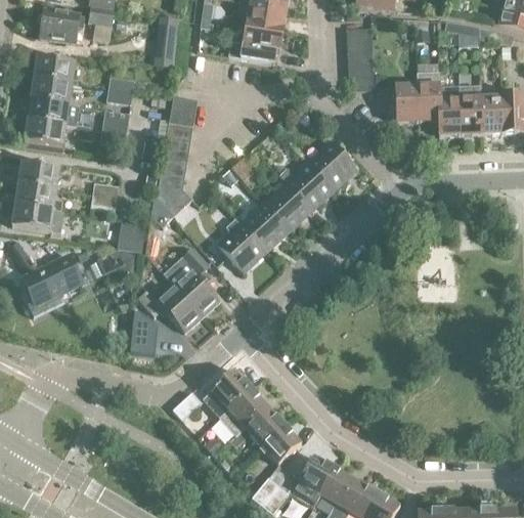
[(114,9),(115,0),(90,0),(89,6),(114,9)]
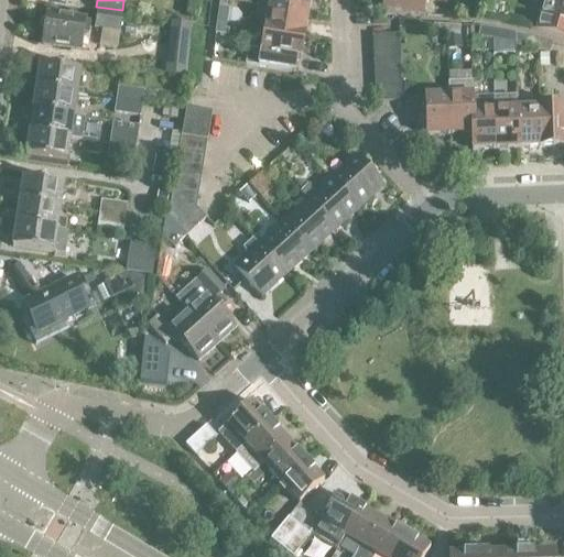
[(306,9),(307,0),(260,0),(260,1),(306,9)]
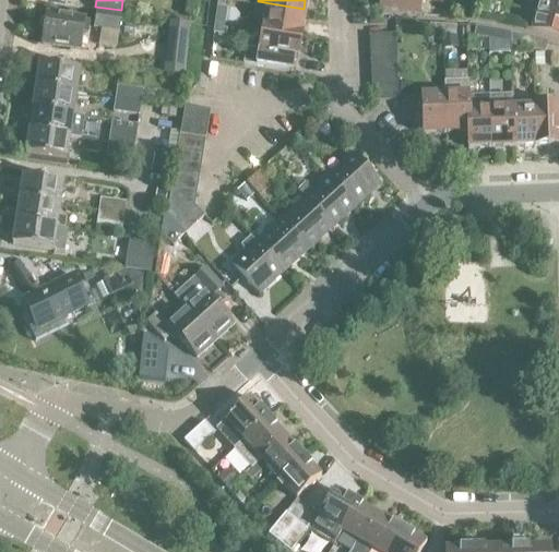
[(379,0),(379,3),(418,10),(419,0),(379,0)]
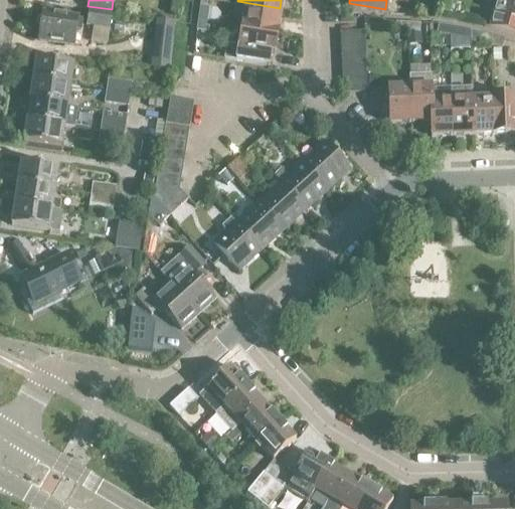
[(494,0),(488,23),(496,24),(514,29),(514,0),(494,0)]
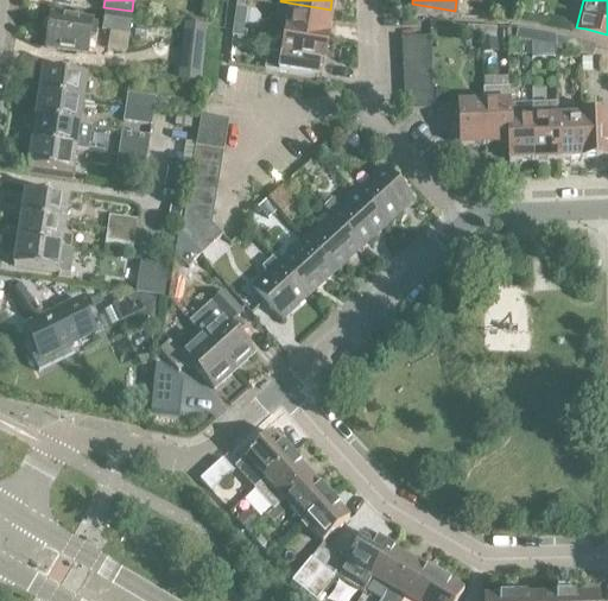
[(327,33),(330,10),(280,1),(279,11),(286,12),(284,26),(327,33)]
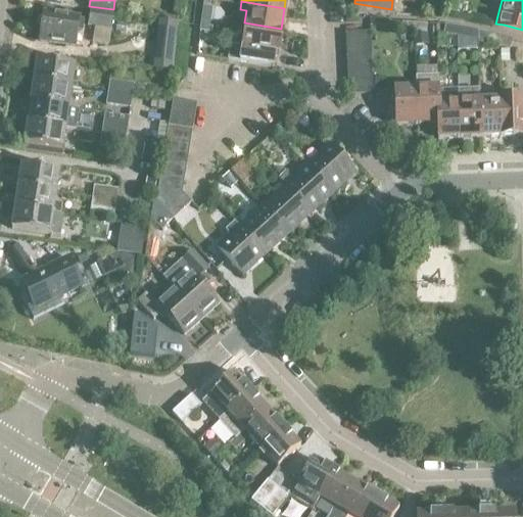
[(208,16),(210,4),(201,2),(199,14),(208,16)]
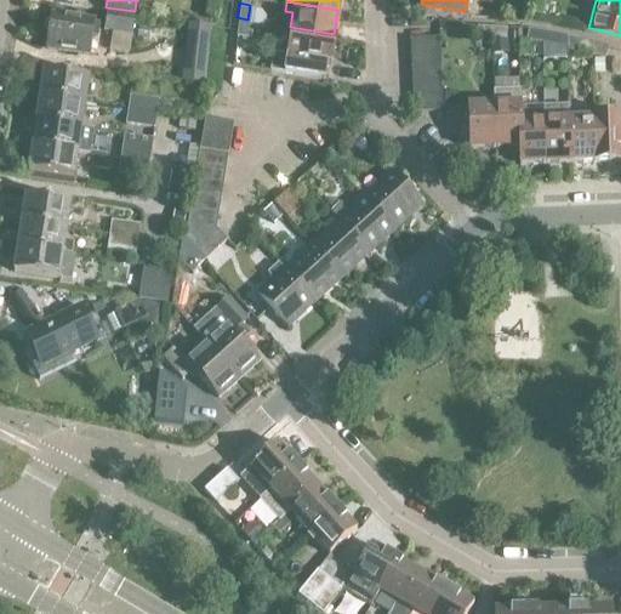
[(135,12),(107,9),(104,26),(132,29),(135,12)]
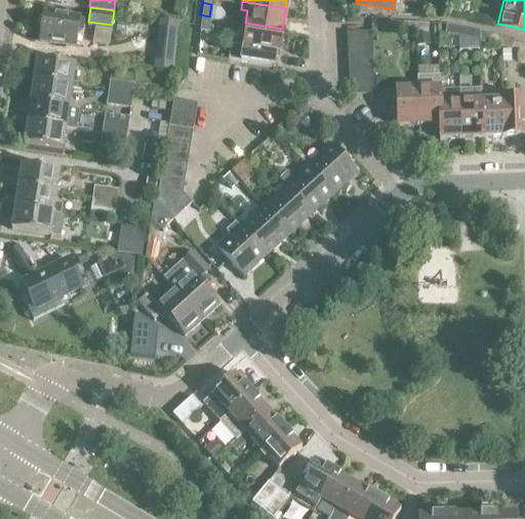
[(82,28),(84,16),(44,10),(40,38),(75,43),(77,28),(82,28)]
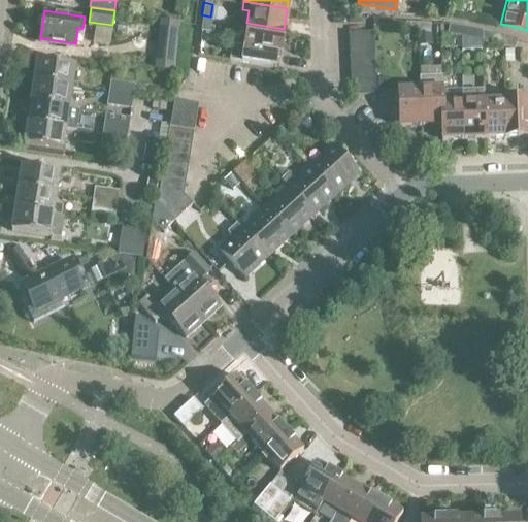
[(209,28),(210,17),(201,14),(200,27),(209,28)]
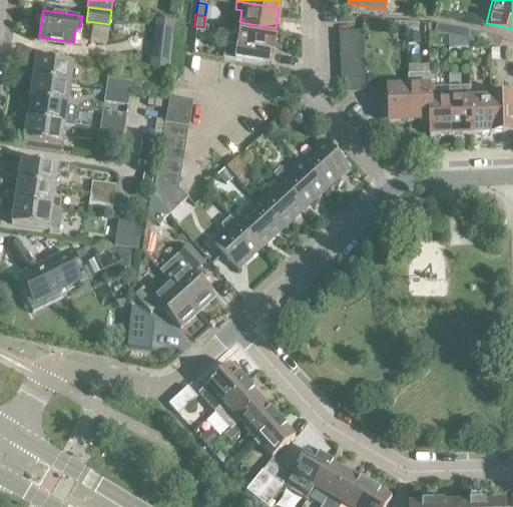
[(170,67),(174,18),(156,16),(150,64),(170,67)]
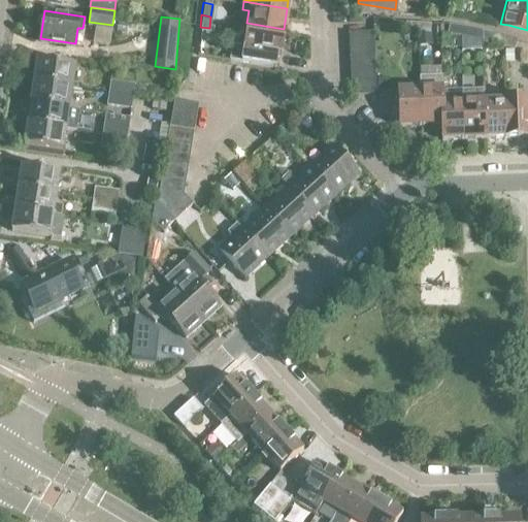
[(419,31),(419,22),(406,21),(406,30),(419,31)]
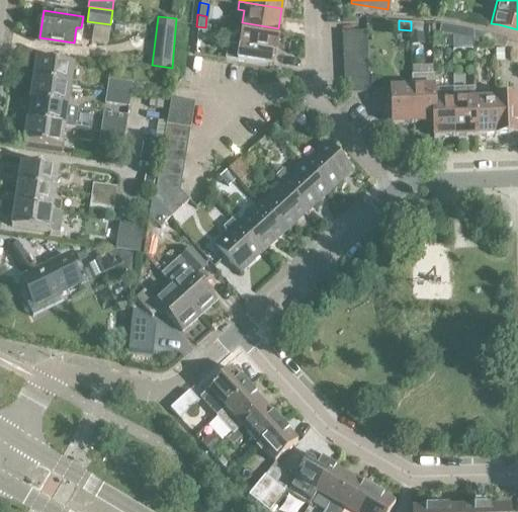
[(422,30),(423,21),(411,21),(411,30),(422,30)]
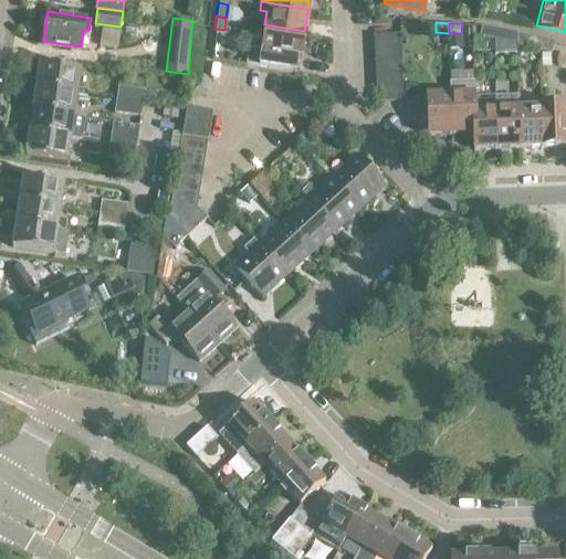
[(300,53),(304,31),(264,24),(260,45),(247,43),(244,60),(293,67),(296,53),(300,53)]
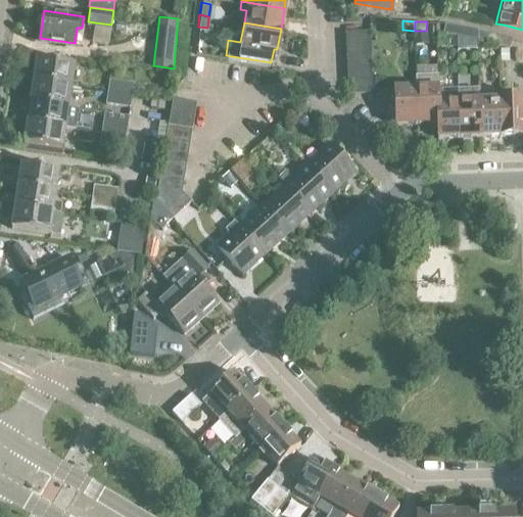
[(456,33),(457,25),(444,22),(443,32),(456,33)]
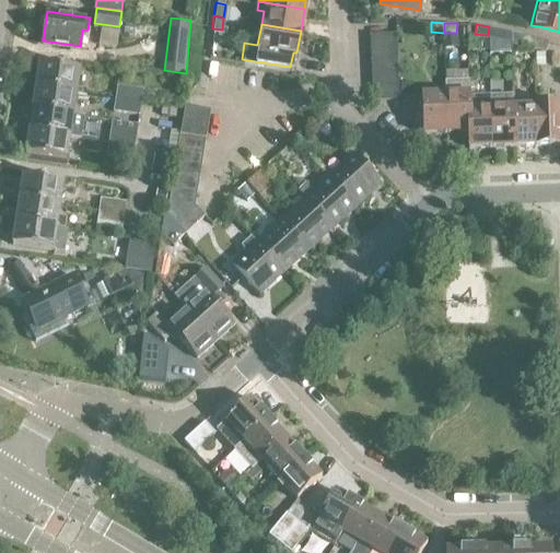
[(512,38),(512,30),(508,28),(489,26),(488,35),(512,38)]
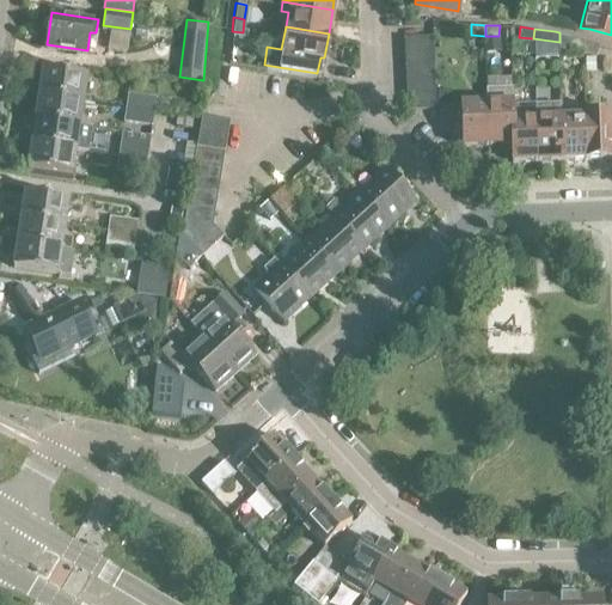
[(405,49),(434,49),(433,34),(405,36),(405,49)]
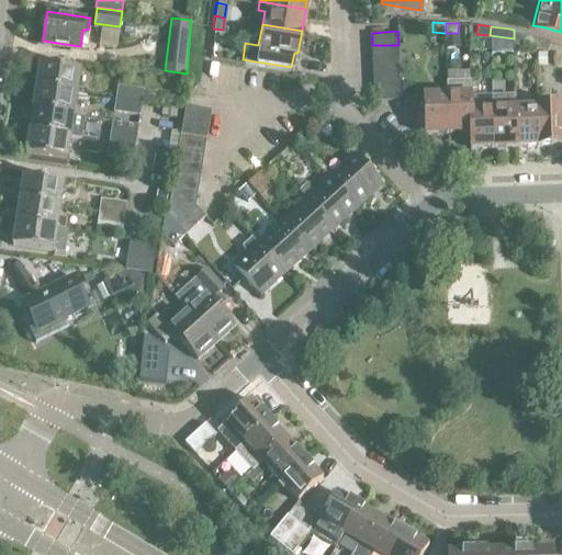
[(536,45),(538,35),(525,33),(523,42),(536,45)]
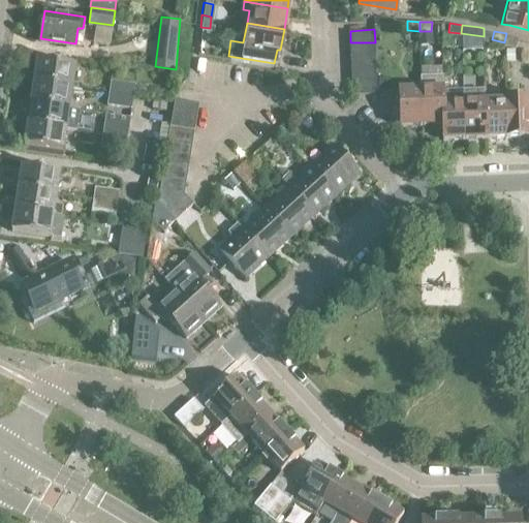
[(516,45),(518,36),(506,33),(504,42),(516,45)]
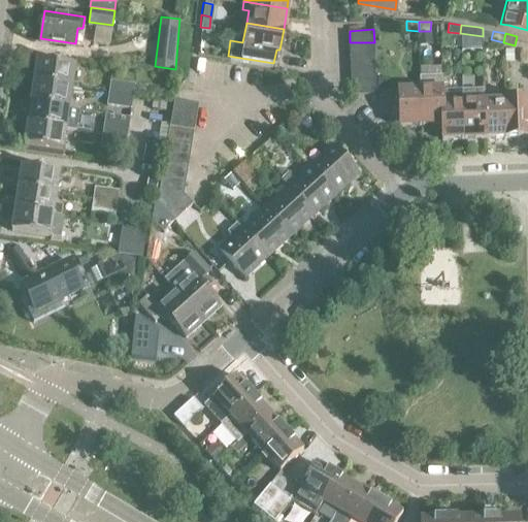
[(351,55),(375,54),(374,42),(350,42),(351,55)]
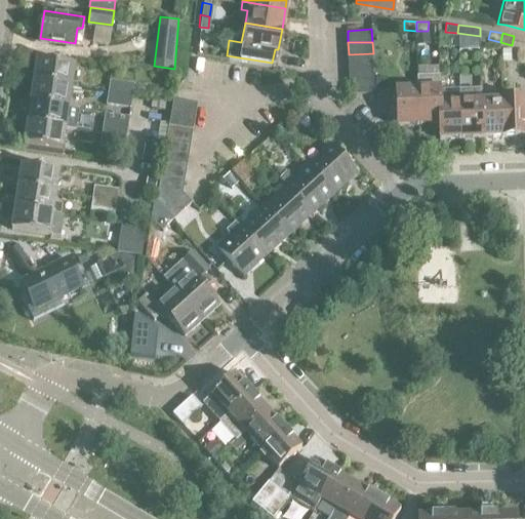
[(502,58),(511,57),(511,45),(502,45),(502,58)]
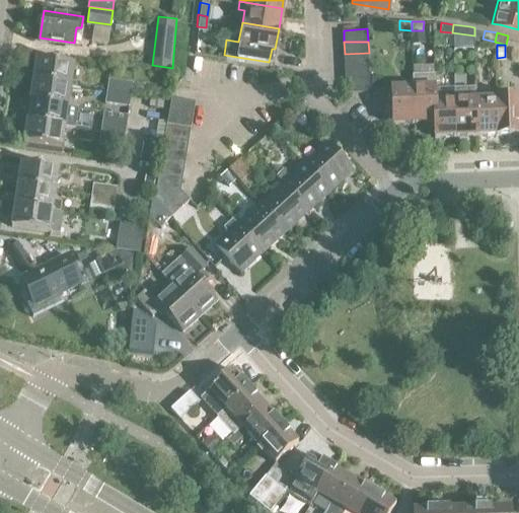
[(345,66),(369,65),(369,53),(345,54),(345,66)]
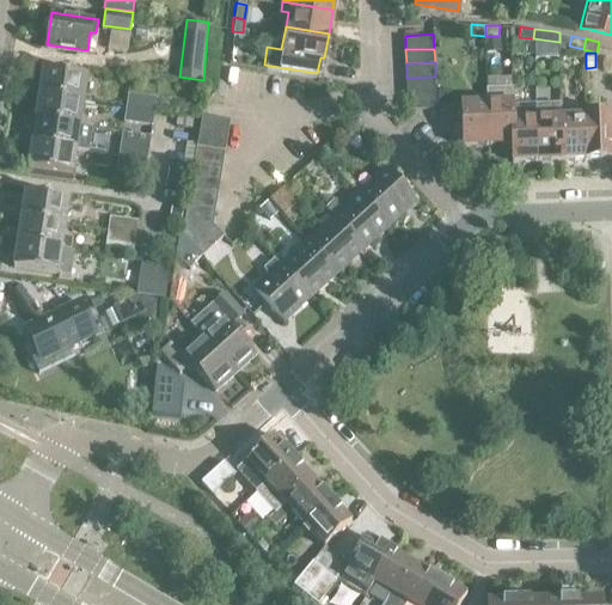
[(84,98),(87,73),(43,67),(40,92),(84,98)]
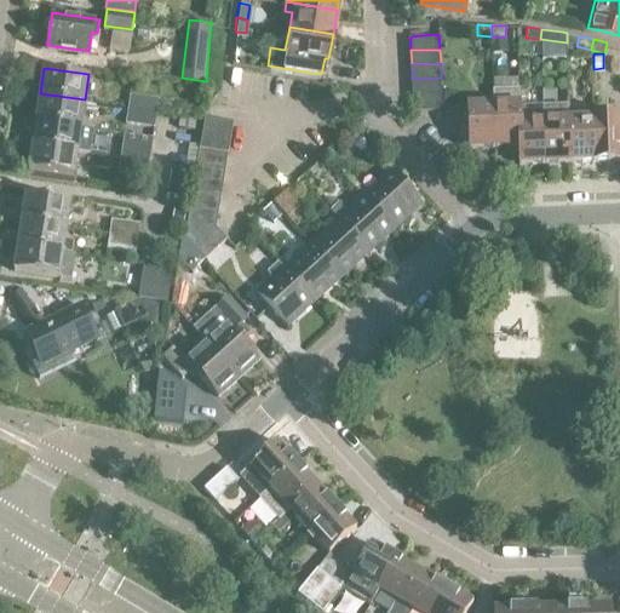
[(413,93),(442,92),(441,78),(412,79),(413,93)]
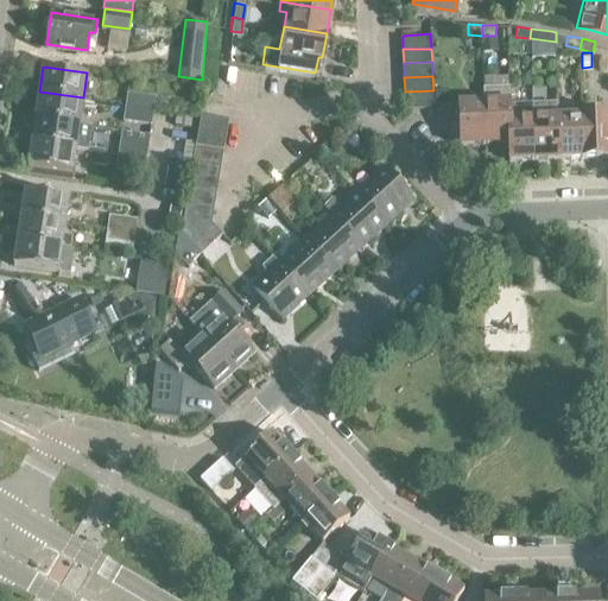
[(486,143),(510,141),(511,141),(508,101),(511,101),(510,87),(483,88),(485,100),(486,143)]
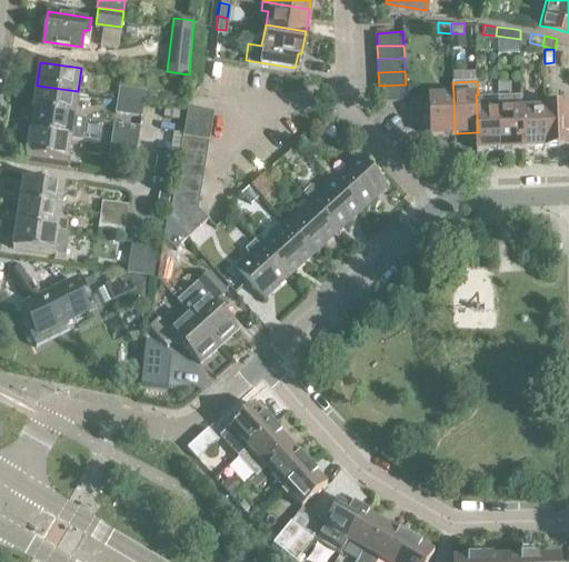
[(143,101),(146,88),(119,83),(117,97),(143,101)]
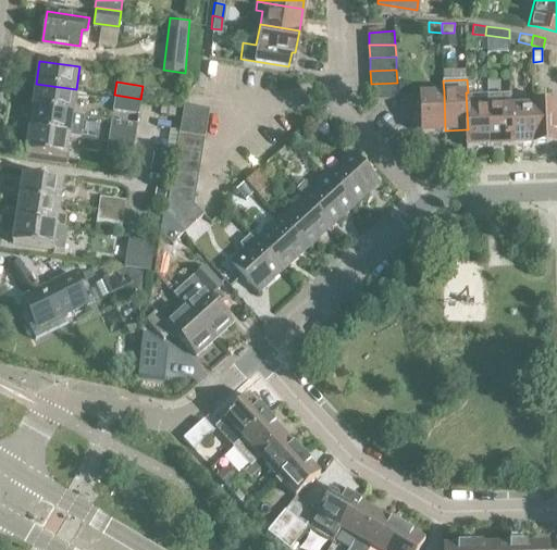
[(371,98),(397,96),(397,83),(371,84),(371,98)]
